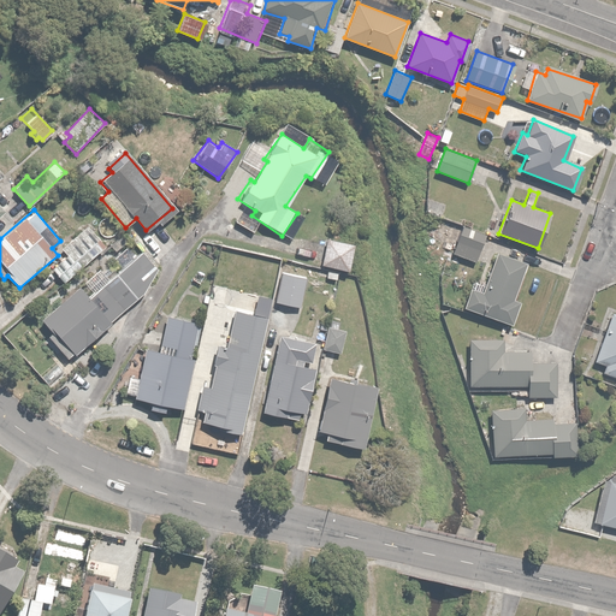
[(100,248),(82,227),(60,247),(66,254),(51,268),(63,282),(100,248)]
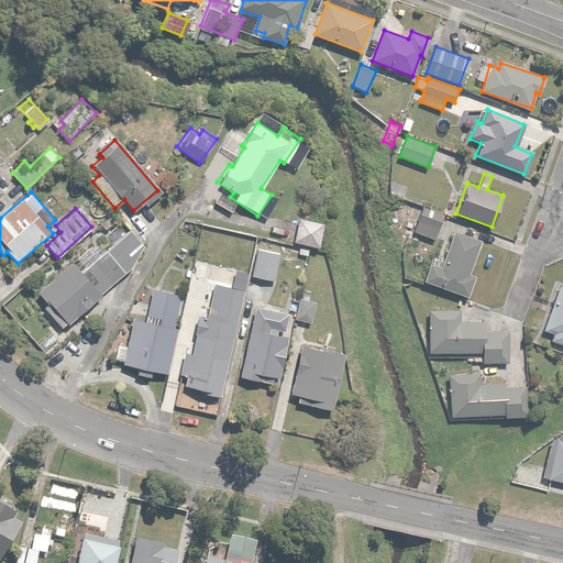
[(323,223),(299,218),(295,243),(319,247),(323,223)]
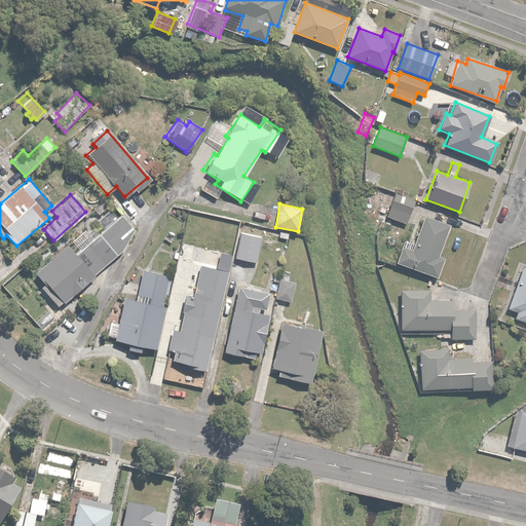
[(120,214),(96,235),(74,255),(66,246),(36,272),(44,283),(41,285),(60,304),(113,255),(130,239),(126,235),(134,229),(120,214)]
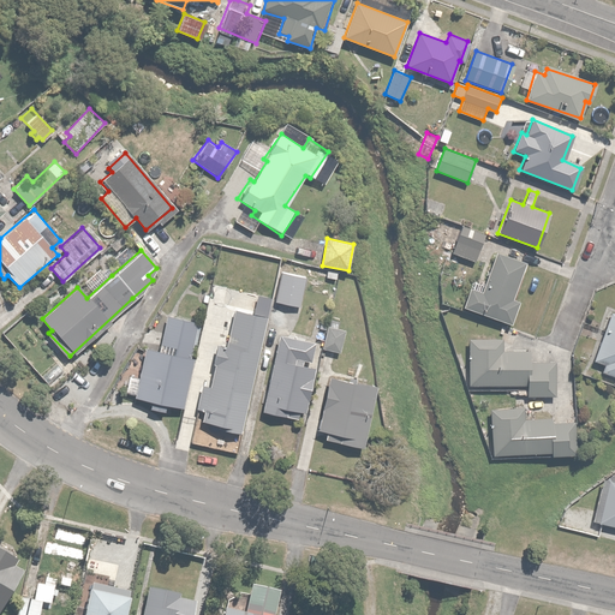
[(470,282),(461,306),(512,324),(521,299),(514,297),(524,266),(495,256),(484,287),(470,282)]
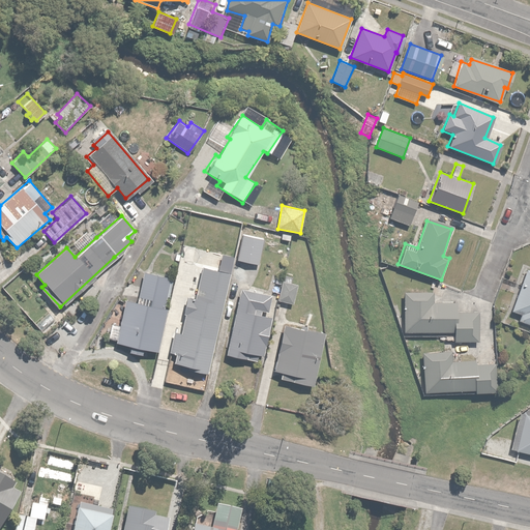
[(261,240),(243,236),(238,260),(256,264),(261,240)]
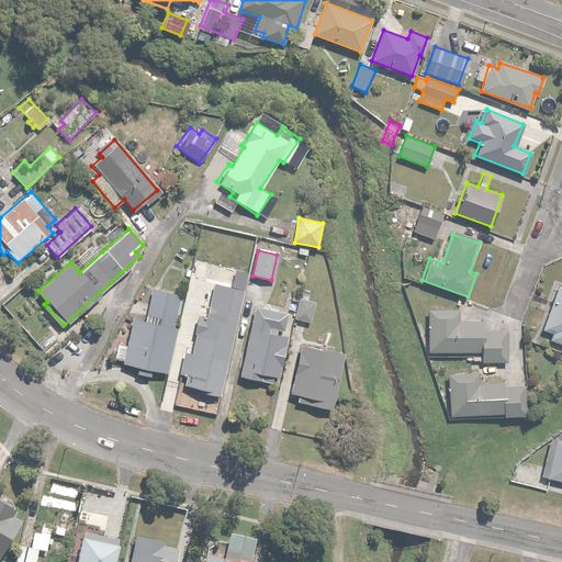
[(224,394),(245,290),(213,283),(206,316),(200,315),(193,351),(184,349),(180,374),(186,375),(183,386),(224,394)]
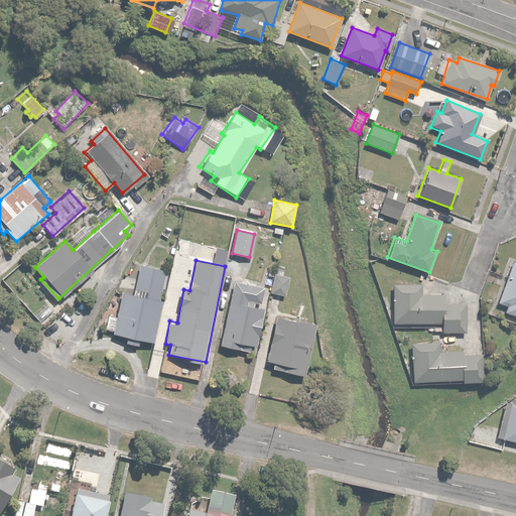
[(515,263),(512,262),(497,308),(515,314),(515,263)]
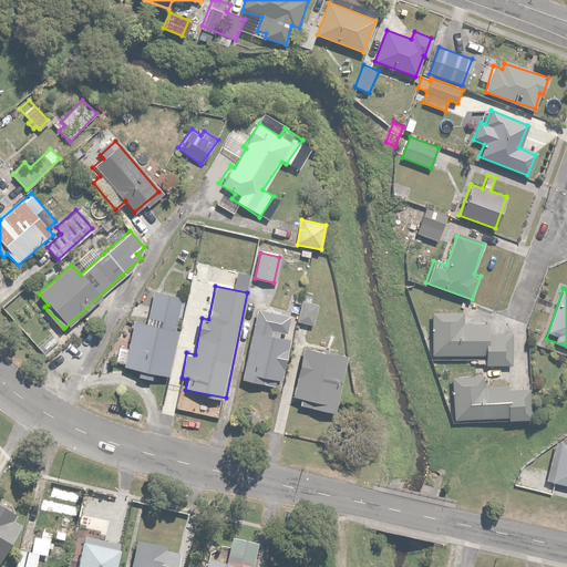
[(132,321),(126,347),(117,346),(115,360),(124,362),(123,367),(169,375),(178,331),(176,331),(183,295),(154,289),(147,325),(132,321)]
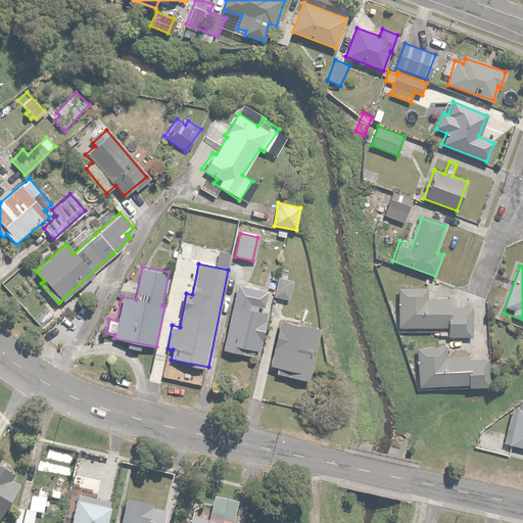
[(292,280),(278,277),(275,295),(288,298),(292,280)]
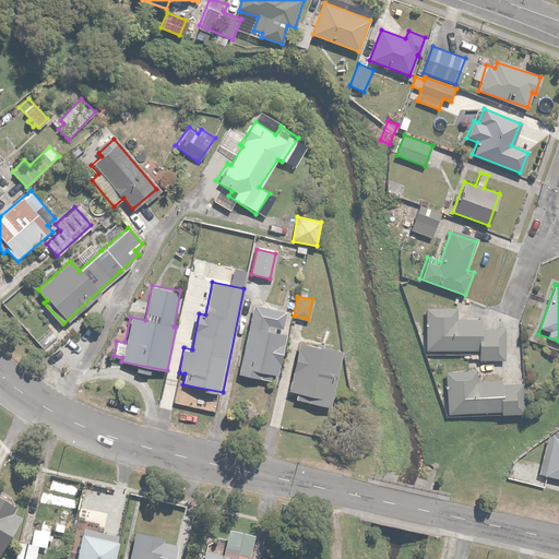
[(287,313),(253,306),(238,372),(272,379),(272,376),(277,377),(286,336),(283,335),(287,313)]
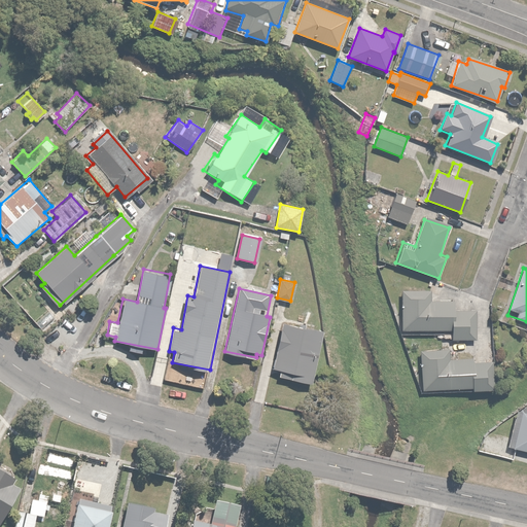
[(431,288),(401,289),(401,330),(450,329),(450,338),(476,338),(476,311),(455,311),(455,301),(431,301),(431,288)]
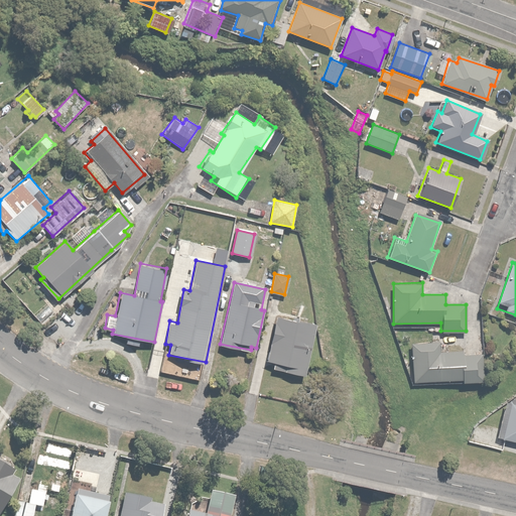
[(315,324),(275,314),(265,361),(271,363),(270,368),(304,375),(315,324)]
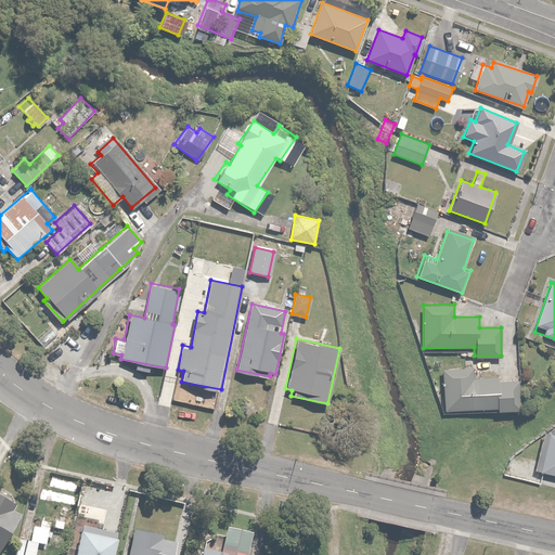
[(499,381),(499,376),(473,378),(472,368),(442,370),(444,411),(495,408),(495,410),(519,409),(518,379),(499,381)]
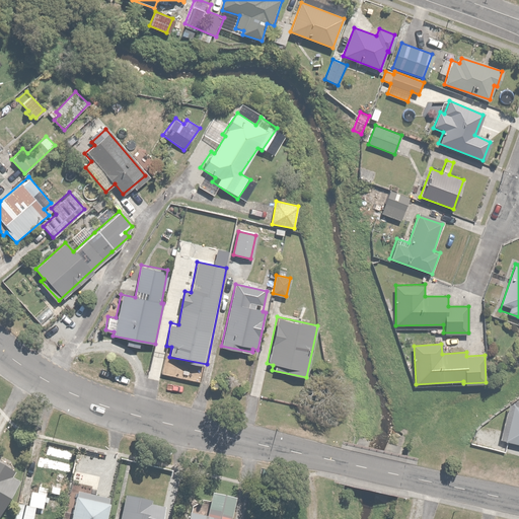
[(518,402),(514,401),(507,440),(518,442),(518,402)]
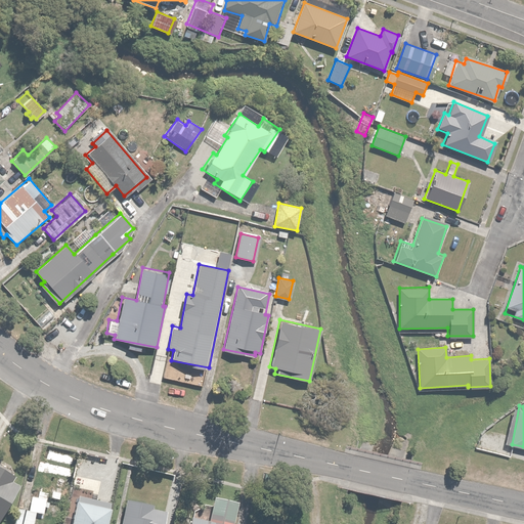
[(55,472),(37,470),(34,487),(52,490),(55,472)]
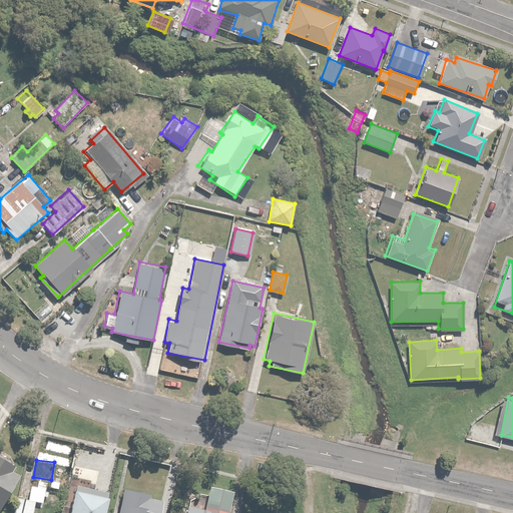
[(0,461),(0,502),(16,478),(7,473),(10,468),(0,461)]
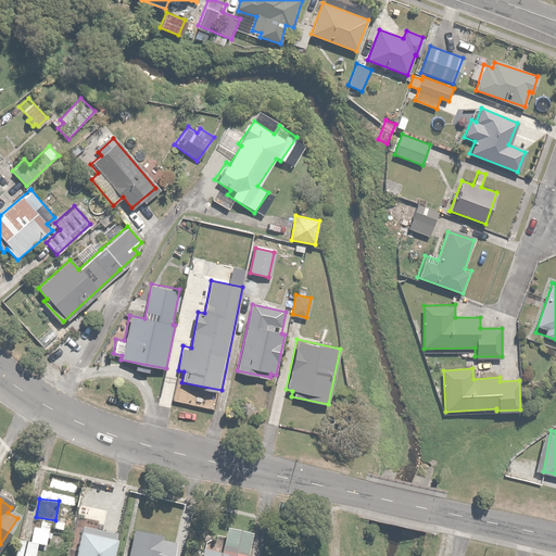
[(47,546),(49,523),(40,522),(39,529),(34,528),(32,544),(47,546)]
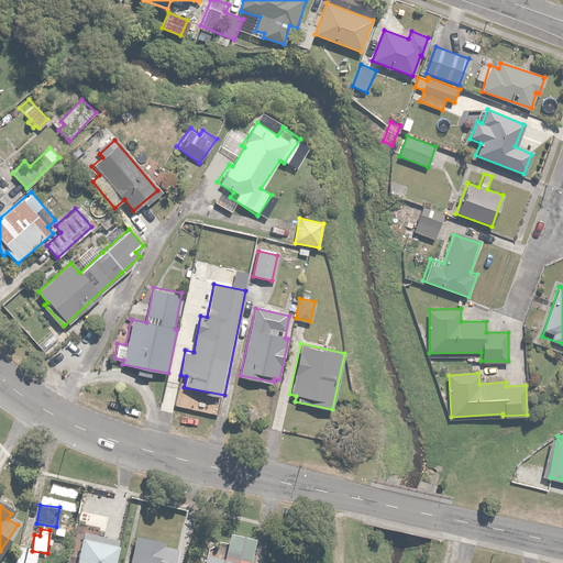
[(113,562),(118,542),(83,536),(76,562),(113,562)]
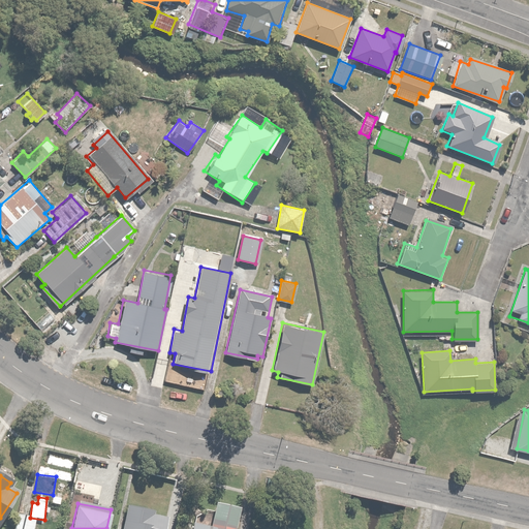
[(210,528),(192,525),(191,528),(236,528),(240,509),(215,504),(213,517),(210,528)]
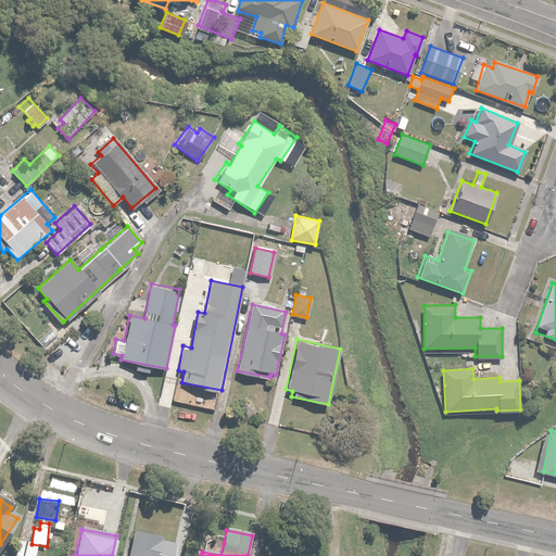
[(172,555),(175,544),(133,534),(127,555),(172,555)]
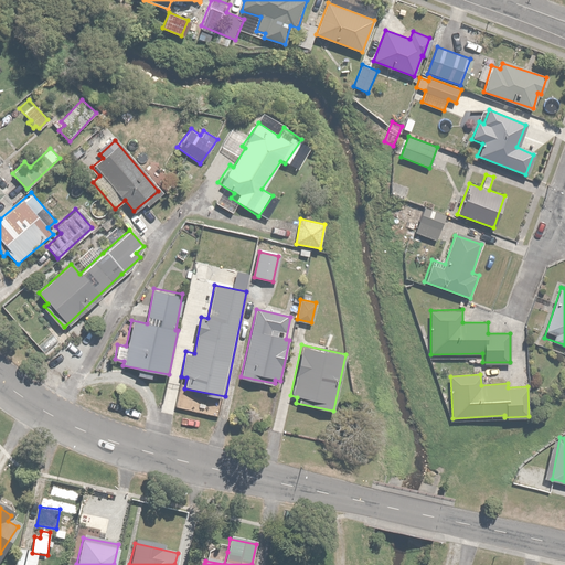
[(36,564),(39,556),(19,552),(16,564),(36,564)]
